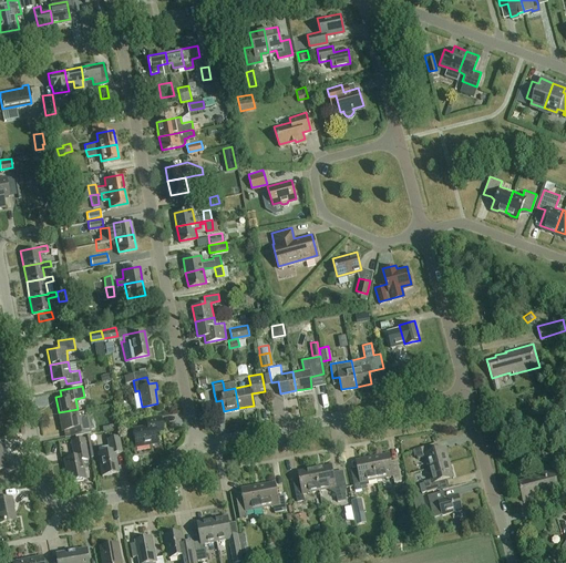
[(74,432),(81,431),(90,429),(90,426),(93,425),(92,419),(88,420),(88,418),(79,419),(78,409),(59,412),(61,428),(73,427),(74,432)]
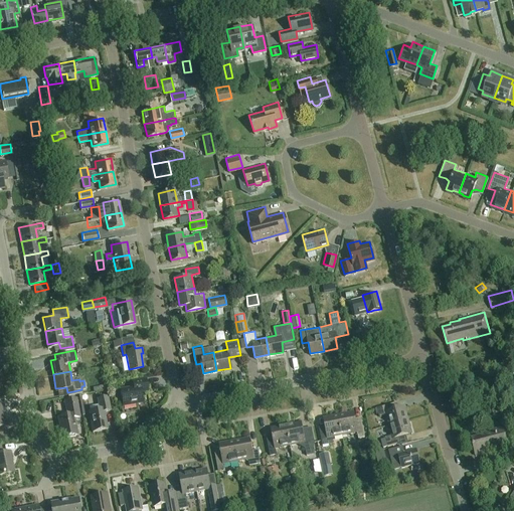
[(141,389),(149,388),(147,376),(132,379),(133,386),(120,388),(123,403),(143,400),(141,389)]
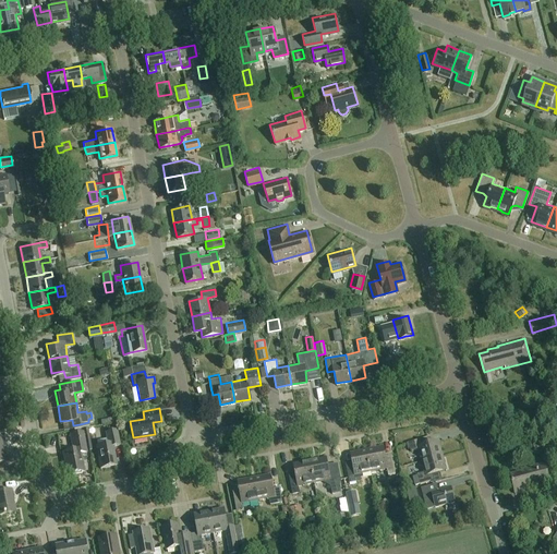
[(107,436),(96,438),(97,443),(101,466),(117,462),(112,444),(119,443),(117,428),(106,430),(107,436)]
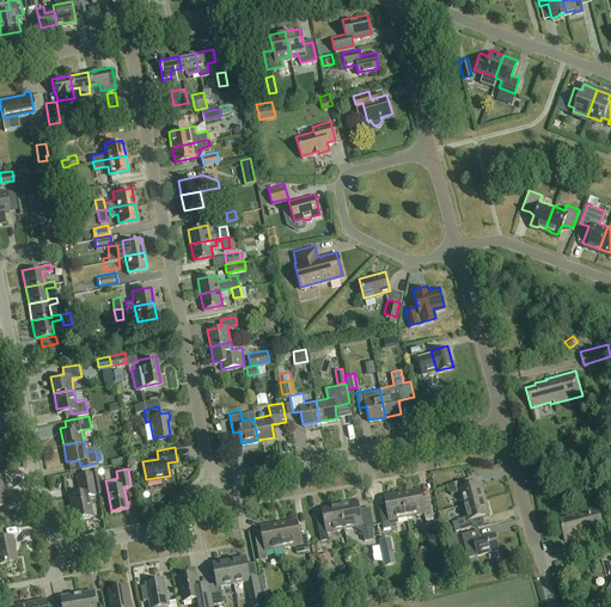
[(77,482),(79,482),(80,491),(68,492),(73,517),(91,514),(87,495),(95,492),(91,470),(75,472),(77,482)]
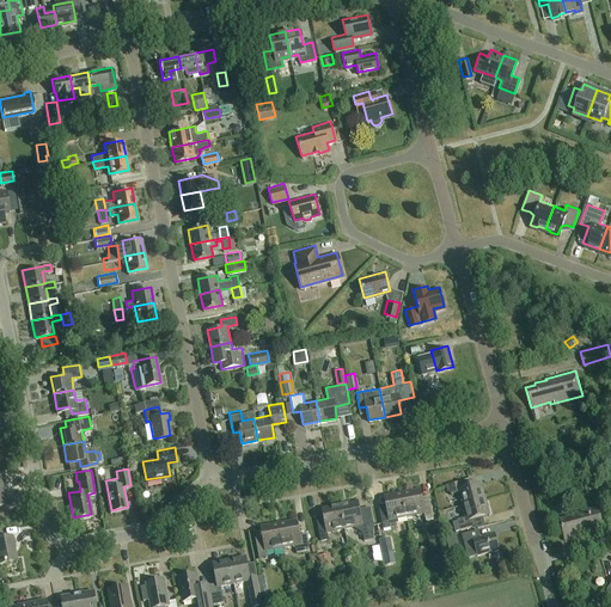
[(584,482),(585,489),(603,484),(602,478),(584,482)]
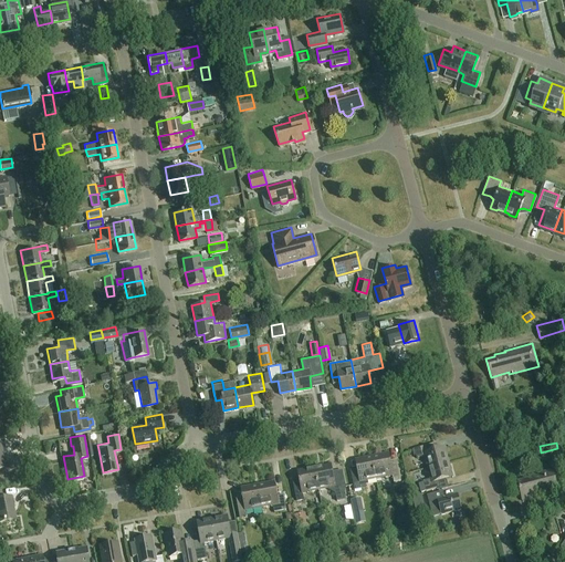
[(424,455),(427,466),(448,460),(445,445),(429,449),(428,444),(414,447),(417,457),(424,455)]
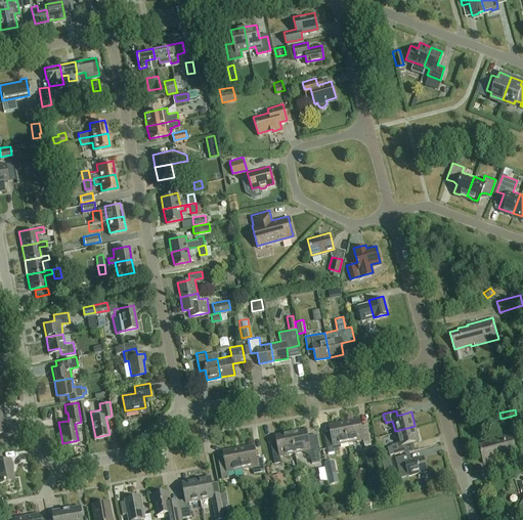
[(344,421),(348,442),(363,439),(364,444),(372,443),(367,425),(361,426),(359,418),(344,421)]
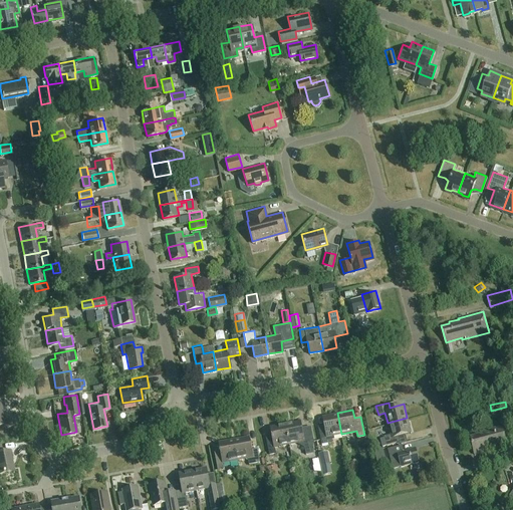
[(328,437),(341,434),(337,413),(321,416),(323,423),(318,424),(322,444),(329,442),(328,437)]
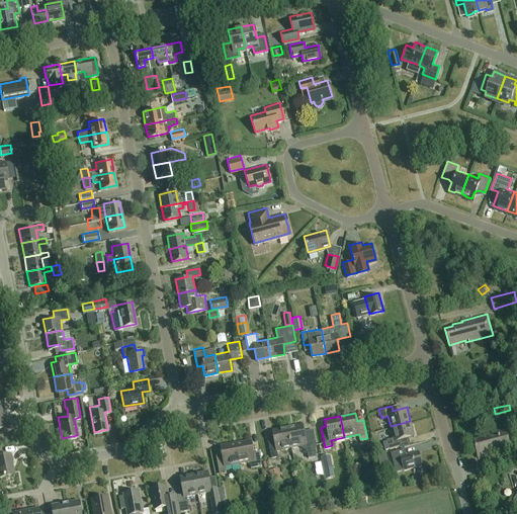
[(391,426),(394,438),(381,441),(384,449),(403,444),(401,438),(414,434),(410,421),(391,426)]
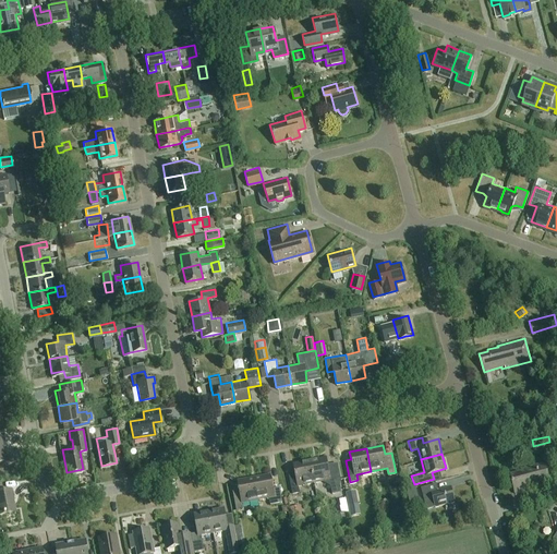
[(314,482),(322,480),(330,485),(331,491),(339,490),(333,460),(327,462),(325,456),(310,459),(314,482)]
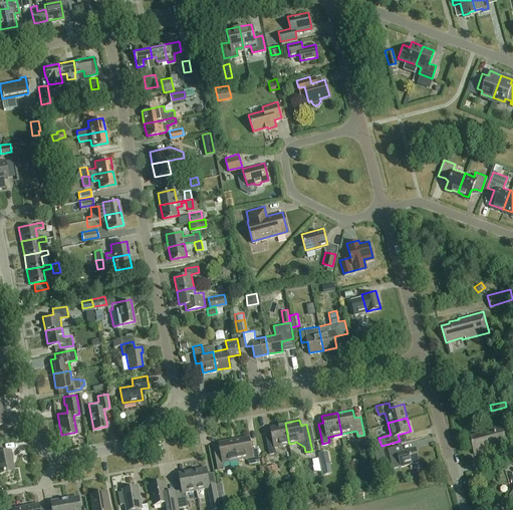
[(269,427),(271,431),(264,433),(268,454),(275,453),(274,447),(289,444),(285,423),(269,427)]
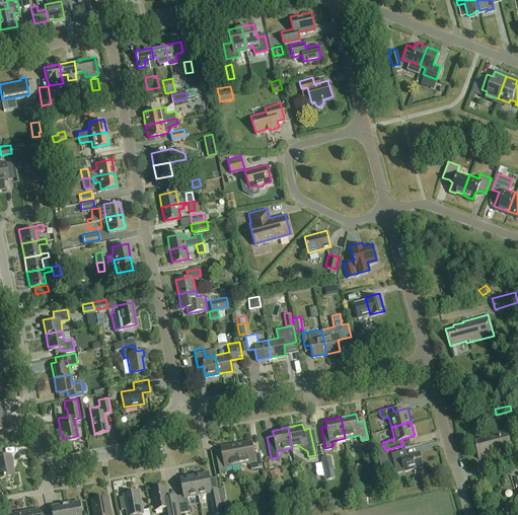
[(479,456),(512,447),(507,428),(489,433),(490,436),(475,440),(479,456)]
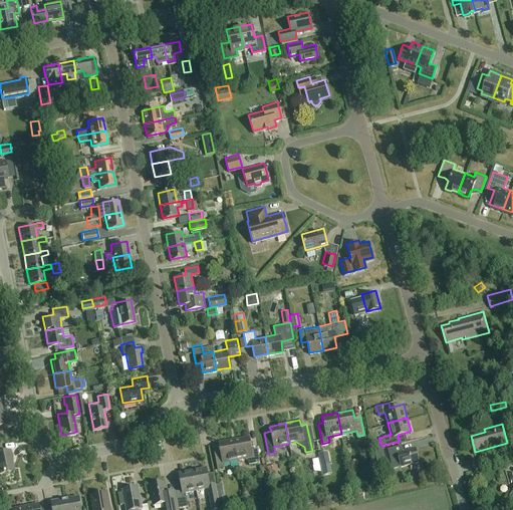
[(238,459),(247,457),(248,462),(252,461),(252,462),(259,461),(257,448),(250,449),(248,436),(234,438),(238,459)]
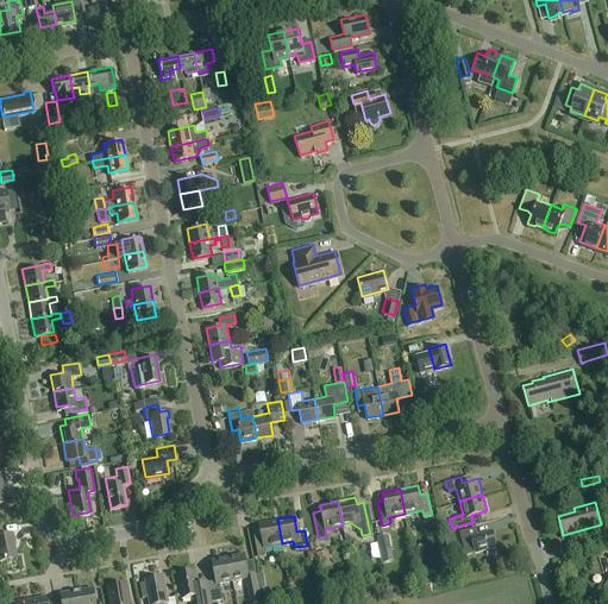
[(263,547),(282,543),(277,518),(258,522),(261,538),(254,539),(257,554),(264,553),(263,547)]
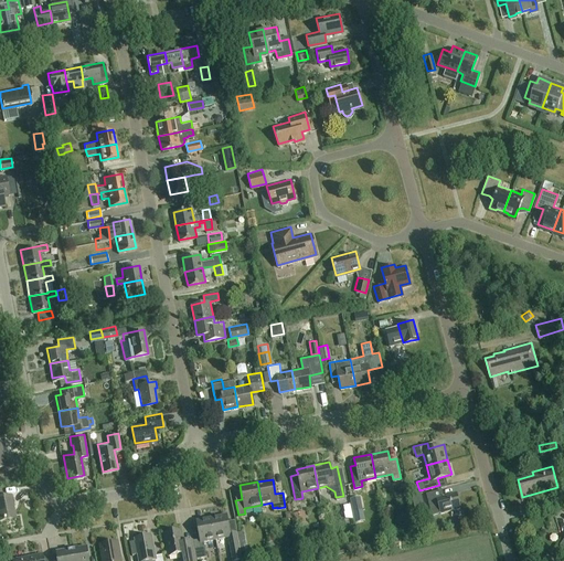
[(0,517),(16,515),(11,490),(3,493),(2,487),(0,487),(0,517)]
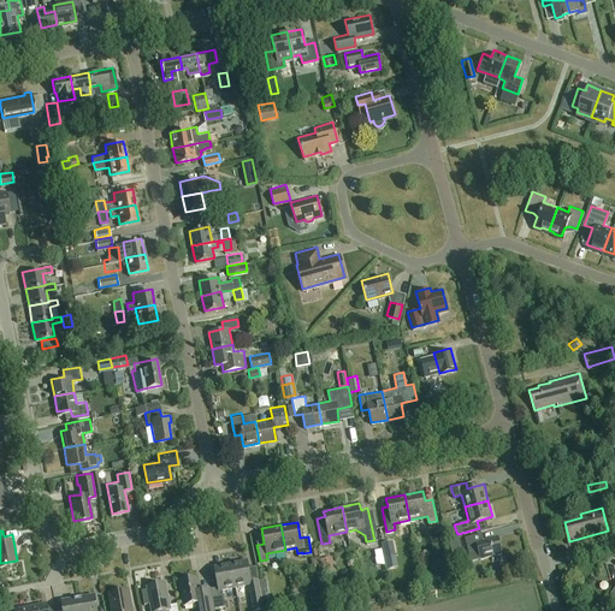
[(480,531),(463,535),(469,559),(501,551),(497,535),(483,539),(480,531)]
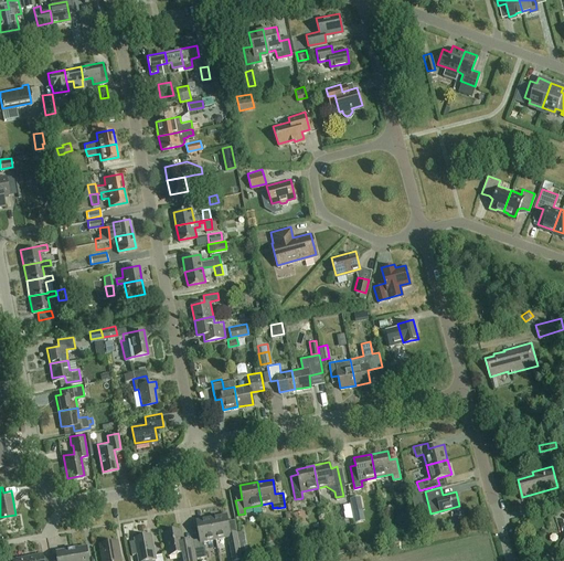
[(419,491),(411,494),(418,519),(427,517),(419,491)]
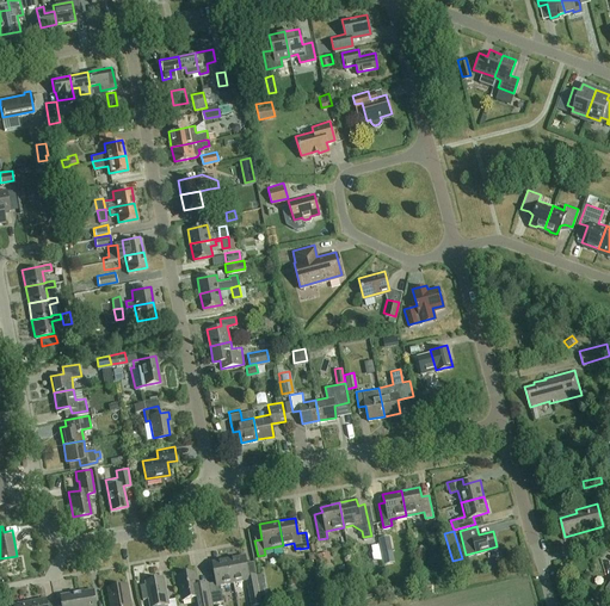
[(381,550),(392,549),(388,535),(377,536),(381,550)]
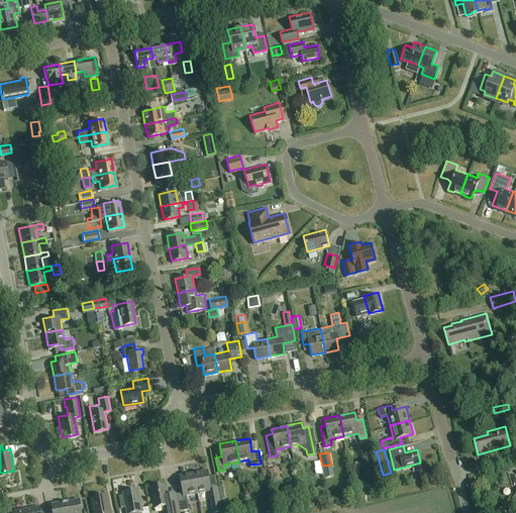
[(269,468),(271,478),(279,476),(277,466),(269,468)]
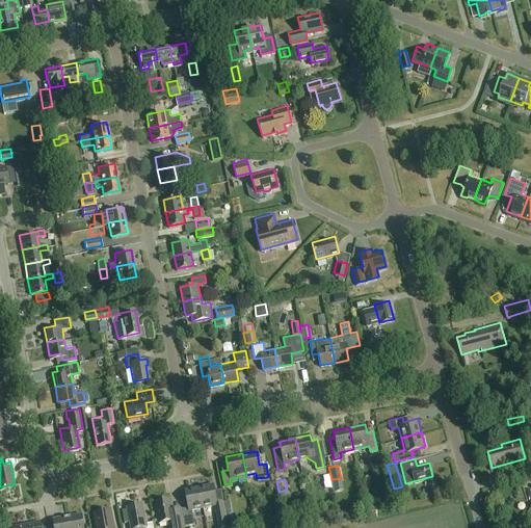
[(226,516),(222,499),(217,500),(213,482),(198,485),(203,505),(213,503),(216,518),(217,526),(227,524),(226,517),(226,516)]
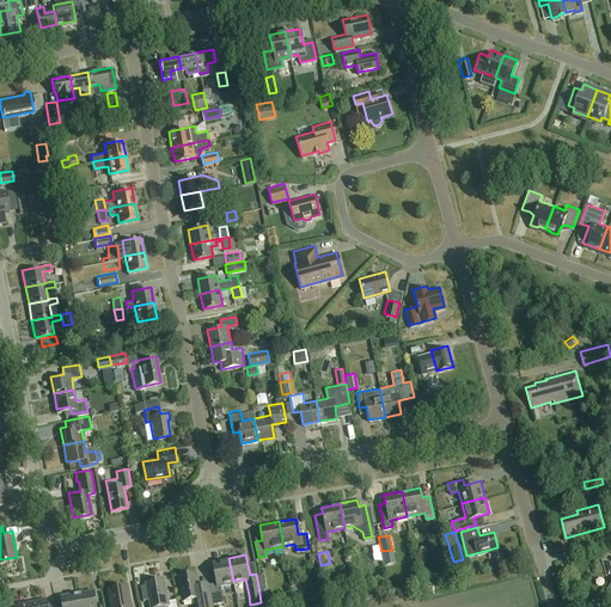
[(220,583),(233,581),(228,558),(212,562),(215,581),(209,583),(213,604),(224,601),(220,583)]
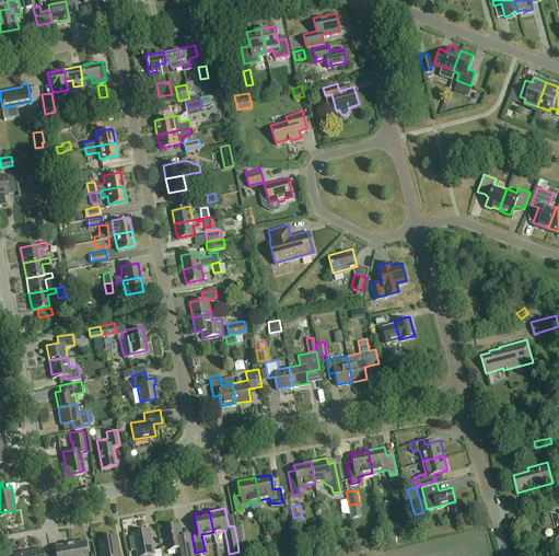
[(182,555),(193,555),(190,539),(184,540),(181,523),(163,526),(167,549),(181,547),(182,555)]
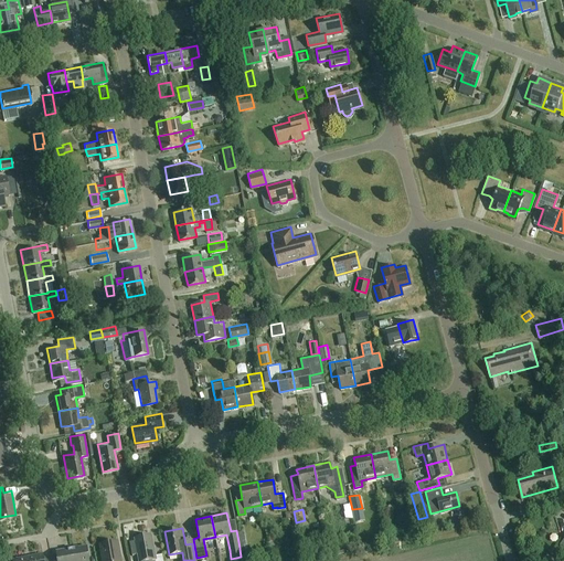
[(236,530),(240,548),(246,547),(243,528),(236,530)]
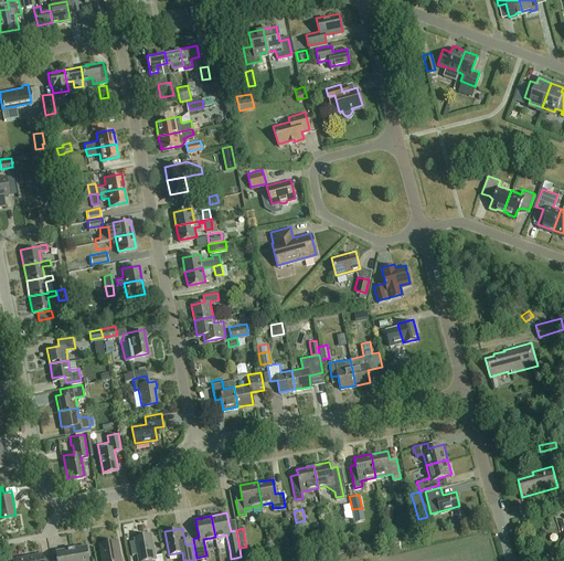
[(163,560),(162,553),(156,554),(152,533),(135,537),(135,539),(129,540),(131,553),(137,552),(138,560),(151,559),(151,560),(163,560)]
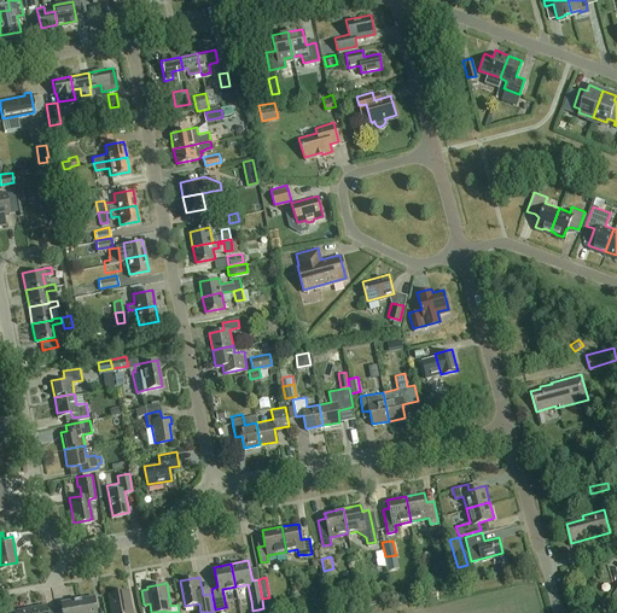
[(132,612),(128,589),(109,593),(111,612),(132,612)]
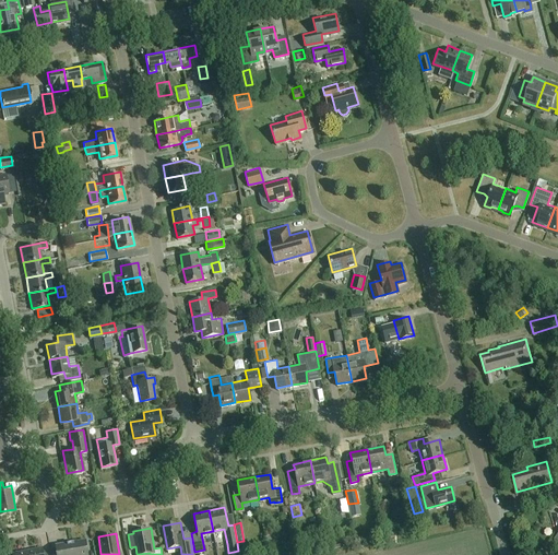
[(76,540),(70,541),(72,554),(87,554),(85,539),(76,541),(76,540)]
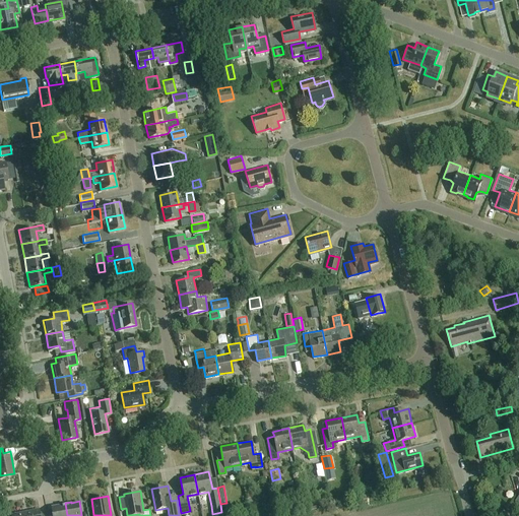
[(67,515),(65,503),(59,504),(59,505),(51,506),(52,515),(67,515)]
